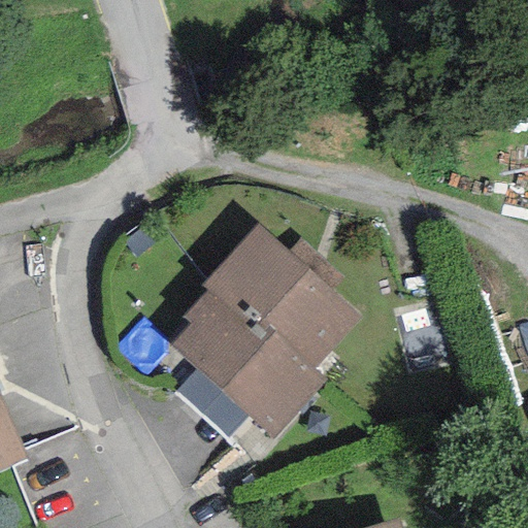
[(360,318),(257,224),(200,285),(207,291),(264,344),(275,333),(314,369),(360,318)]
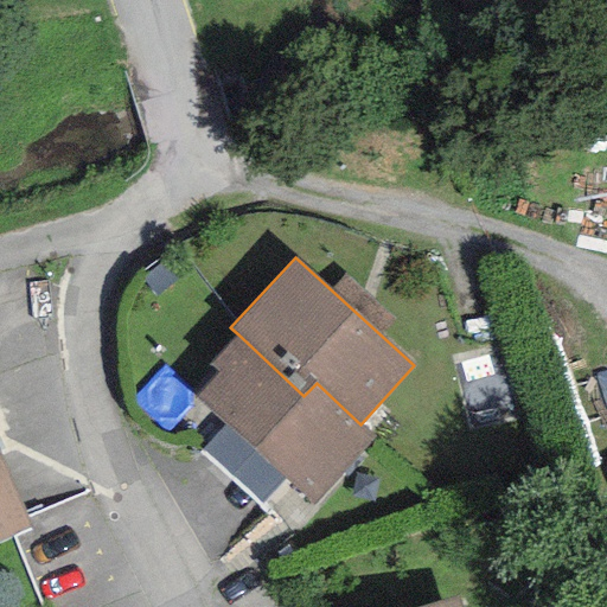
[(376,439),(360,425),(317,383),(304,396),(238,334),(209,366),(219,376),(198,398),(225,426),(286,480),(312,506),(376,439)]
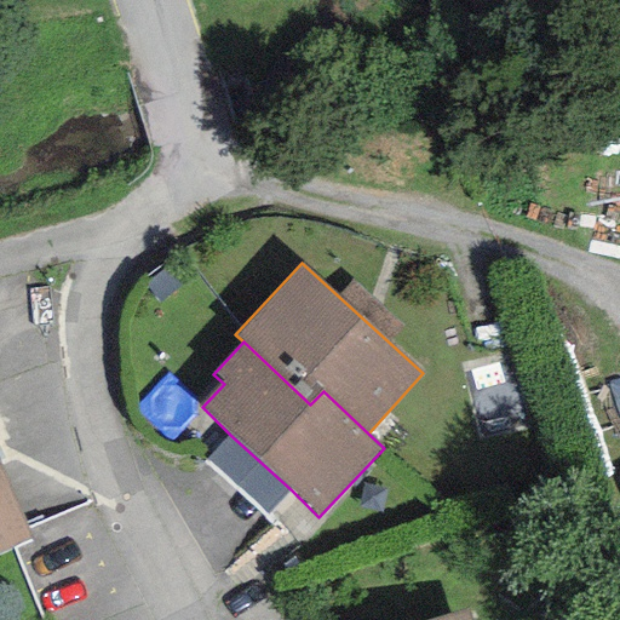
[(292,491),(230,435),(204,463),(267,518),(292,491)]
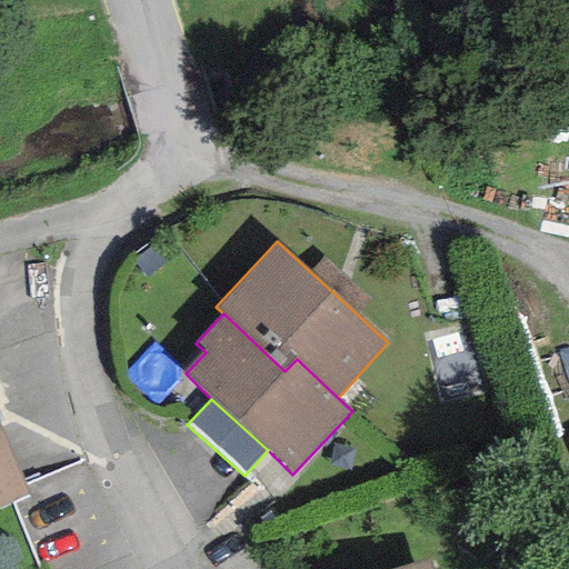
[(0,427),(0,508),(30,495),(0,427)]
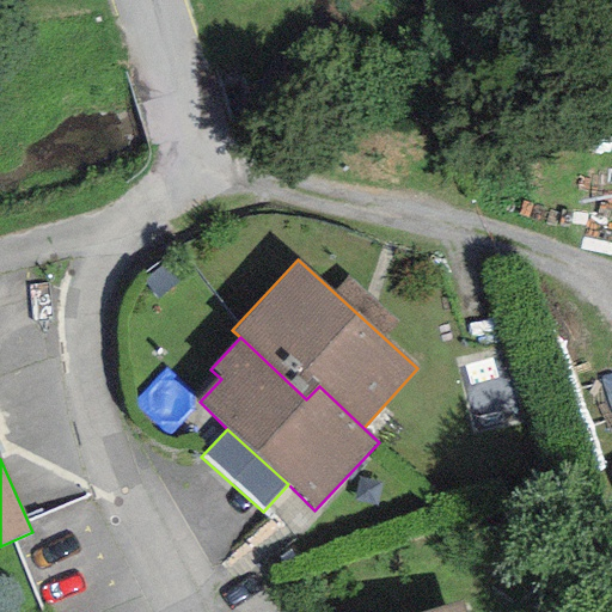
[(464,611),(460,601),(427,611),(464,611)]
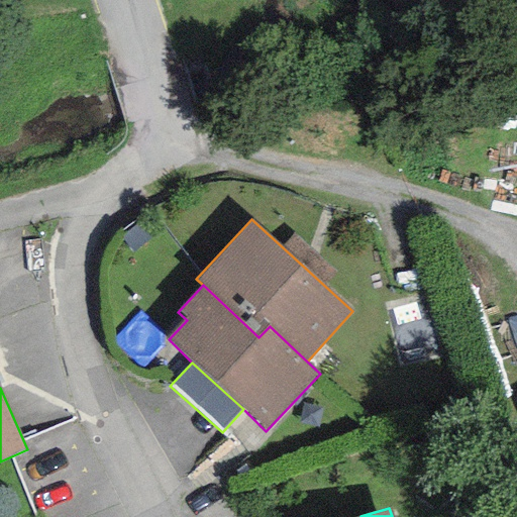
All buildings are outlined.
